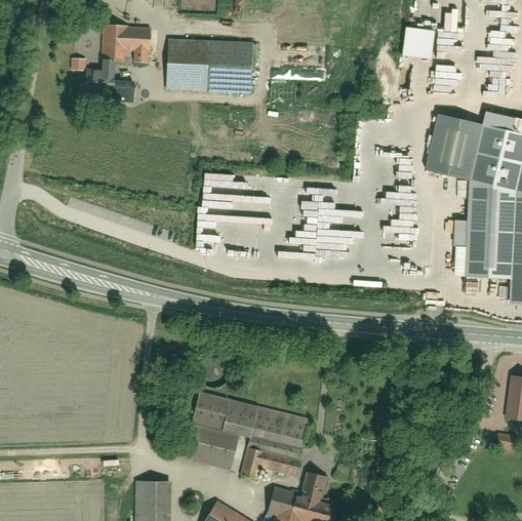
[(146,85),(146,49),(151,49),(151,32),(123,32),(123,24),(101,24),(101,48),(99,48),(99,71),(82,71),(82,92),(114,92),(114,70),(114,57),(122,57),(122,48),(130,48),(129,85),(146,85)]
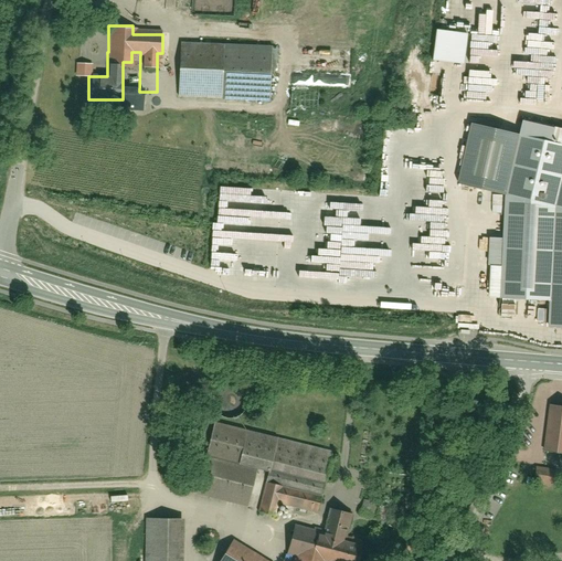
[(178,42),(175,92),(223,97),(268,98),(269,46),(178,42)]
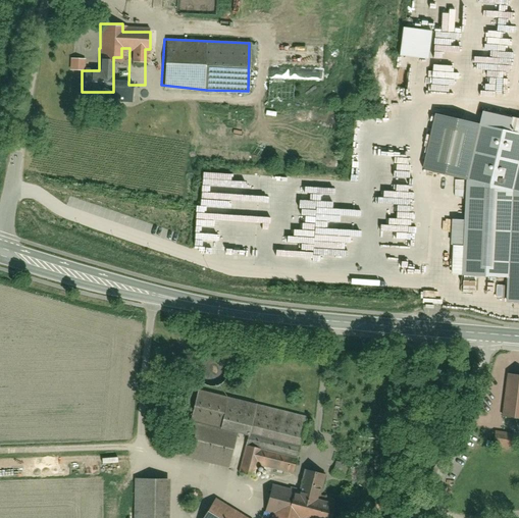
[(67,54),(67,68),(84,67),(84,54),(67,54)]
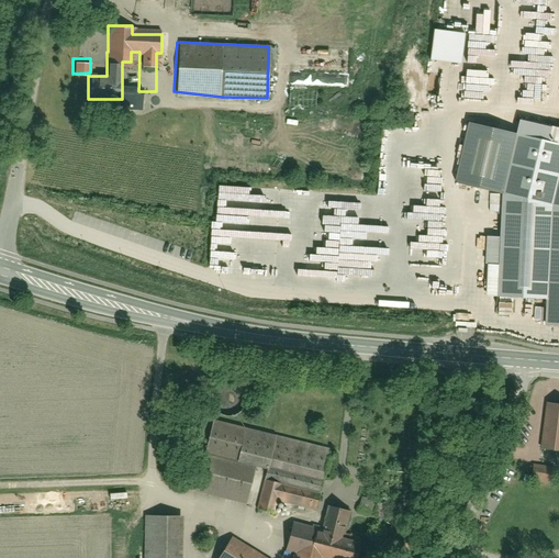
[(558,141),(513,132),(468,122),(451,181),(500,190),(500,293),(548,293),(548,323),(558,323),(558,141)]
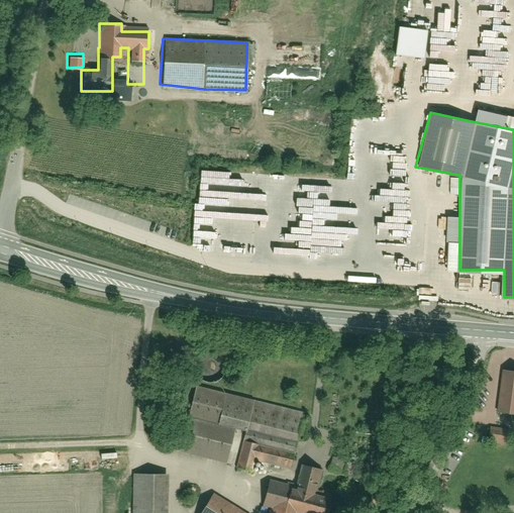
[(202,380),(209,381),(219,377),(223,370),(223,361),(219,353),(211,348),(202,349),(196,354),(192,362),(193,371),(197,377),(202,380)]
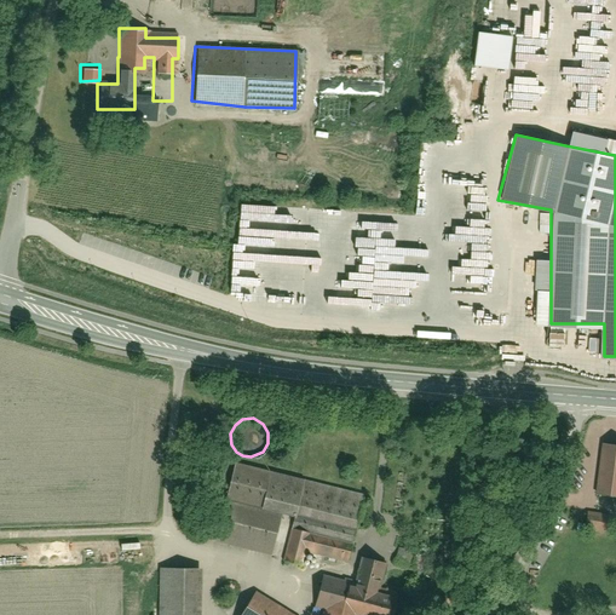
[(615,443),(598,443),(596,493),(615,493),(615,443)]
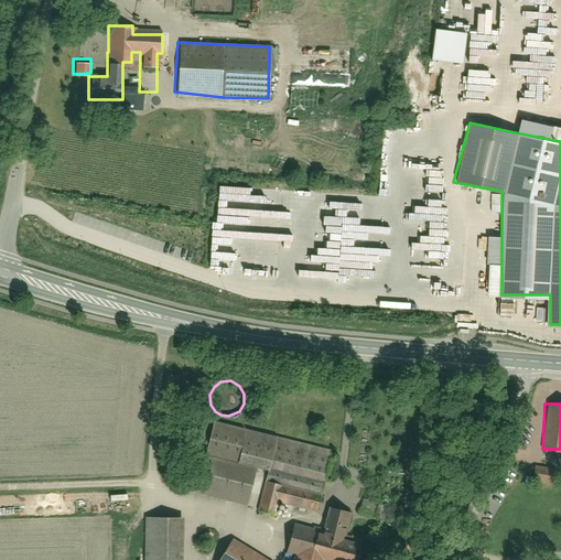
[(332,448),(213,422),(206,454),(325,480),(332,448)]
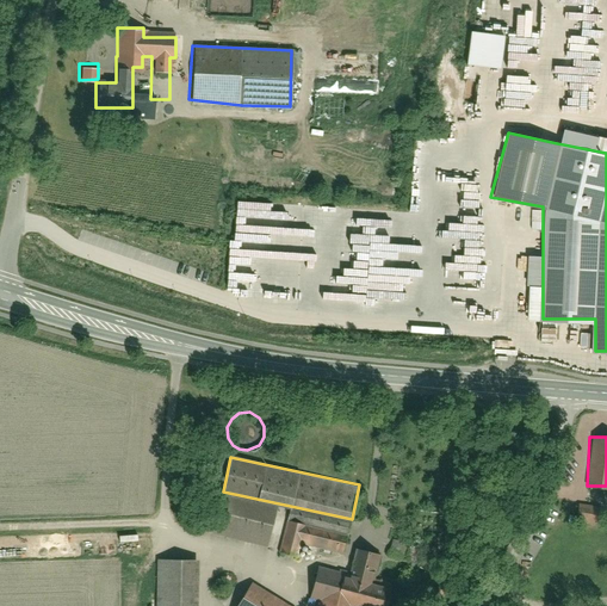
[(230,495),(220,537),(262,548),(273,506),(230,495)]
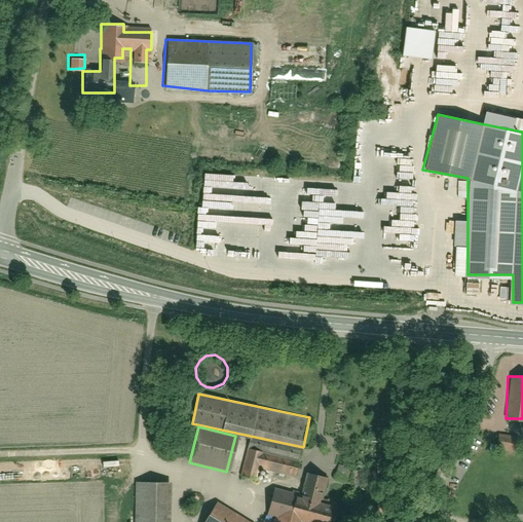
[(494,435),(494,451),(516,452),(517,435),(494,435)]
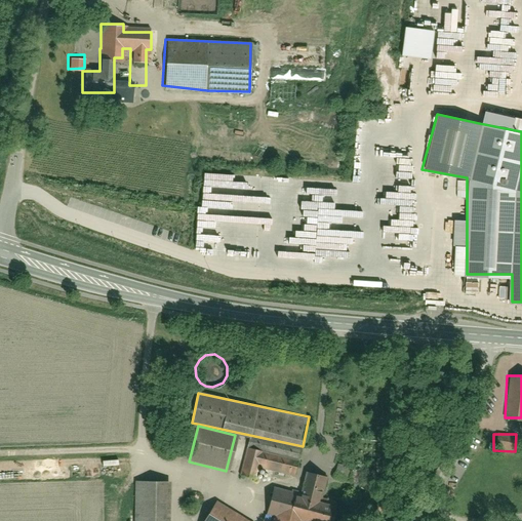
[(294,454),(262,446),(254,445),(246,443),(240,474),(254,477),(257,468),(290,475),(294,454)]
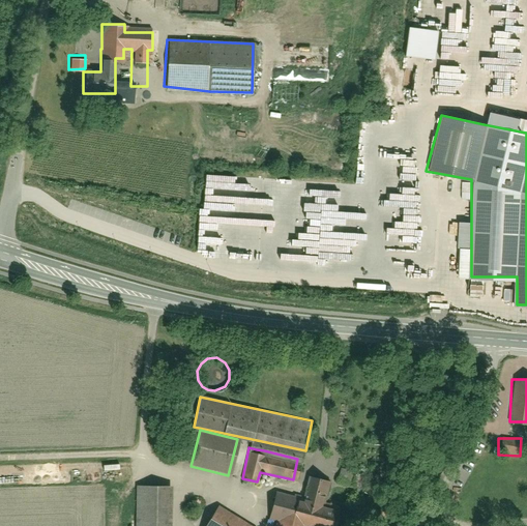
[(339,468),(337,479),(352,484),(355,471),(339,468)]
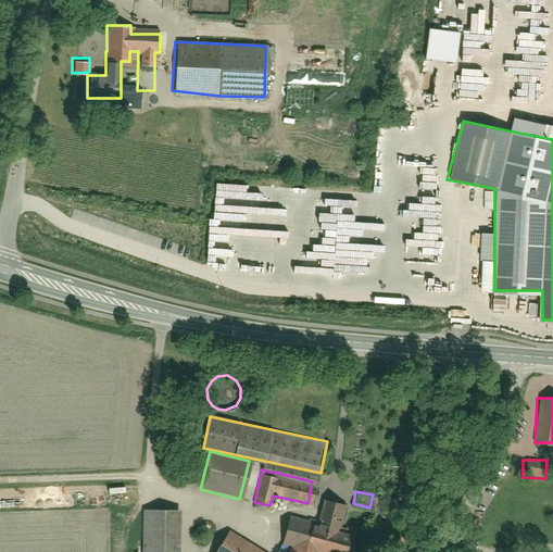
[(294,544),(291,551),(353,551),(360,532),(340,526),(347,506),(322,499),(315,518),(291,511),(283,541),(294,544)]
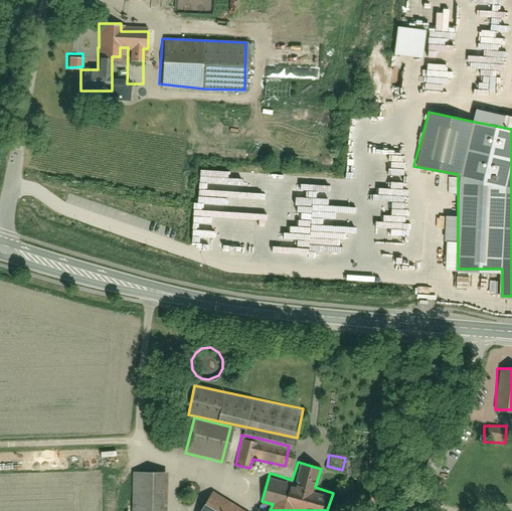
[(130,472),(131,510),(166,510),(165,471),(130,472)]
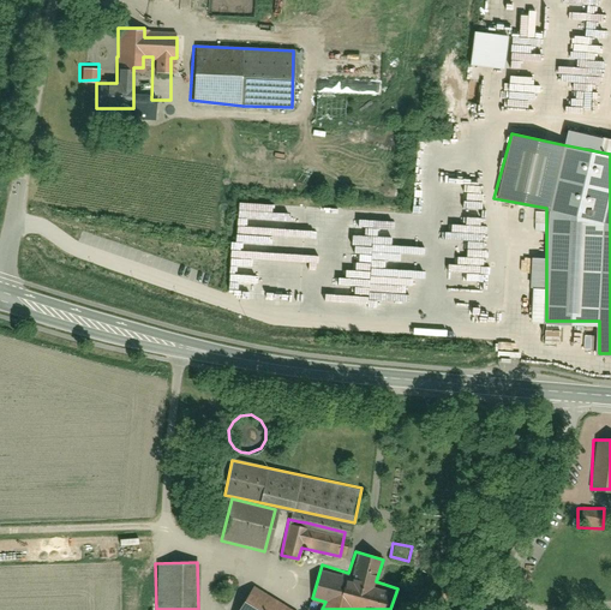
[(295,609),(255,584),(238,609),(295,609)]
